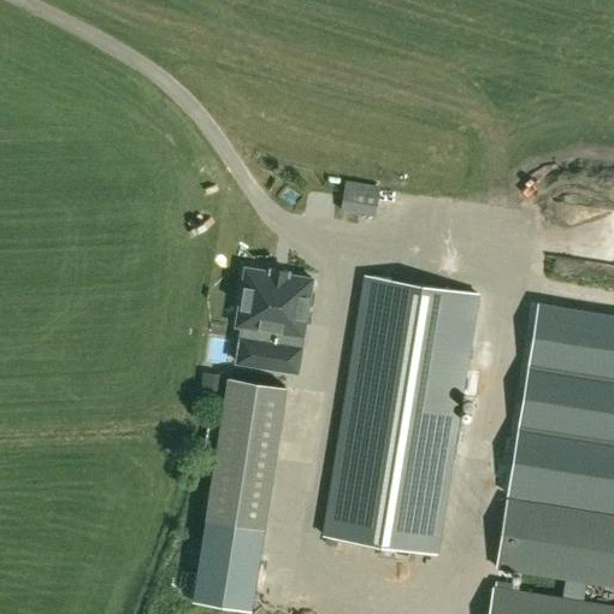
[(347,194),(343,212),(378,218),(381,200),(347,194)]
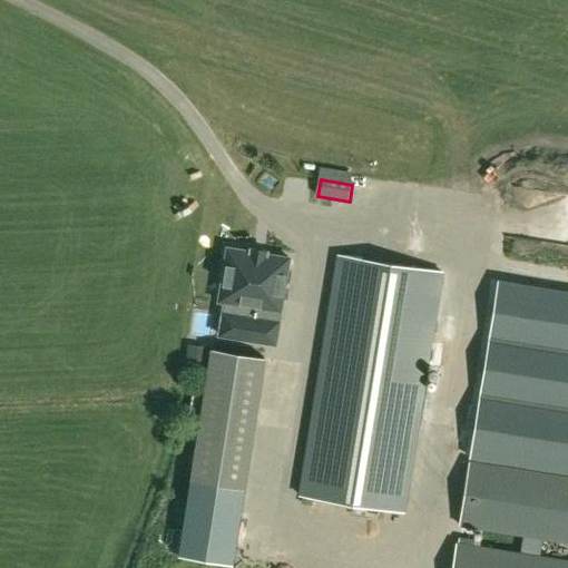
[(267,311),(282,313),(291,260),(268,256),(268,252),(252,250),(252,254),(228,251),(221,303),(226,304),(221,338),(277,345),(281,322),(265,319),(267,311)]
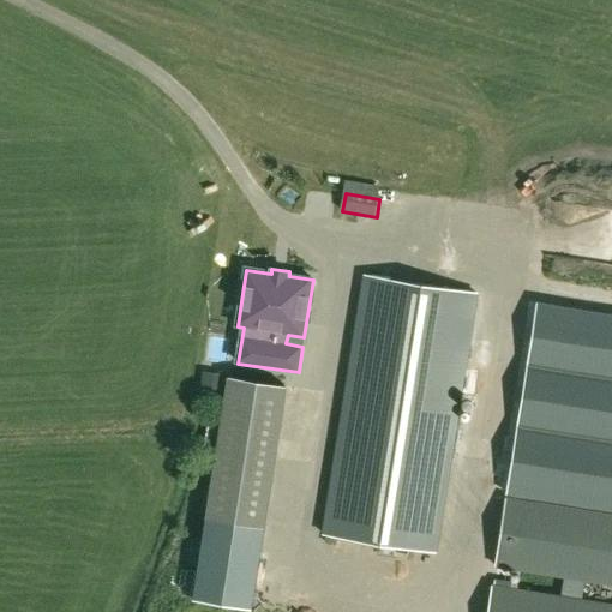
[(478,292),(367,276),(331,537),(443,552),(478,292)]
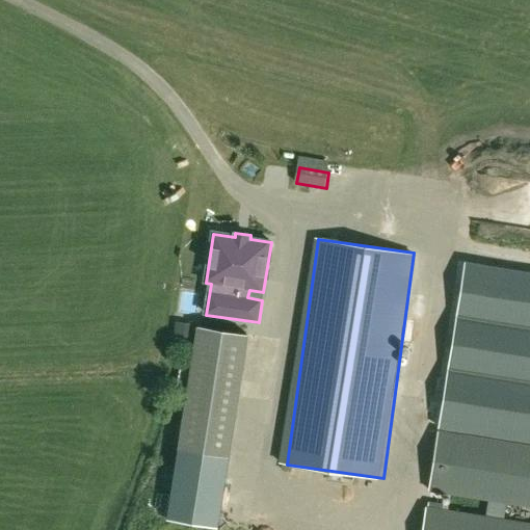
[(196,344),(168,521),(217,529),(247,336),(245,336),(208,329),(203,328),(199,327),(196,344)]
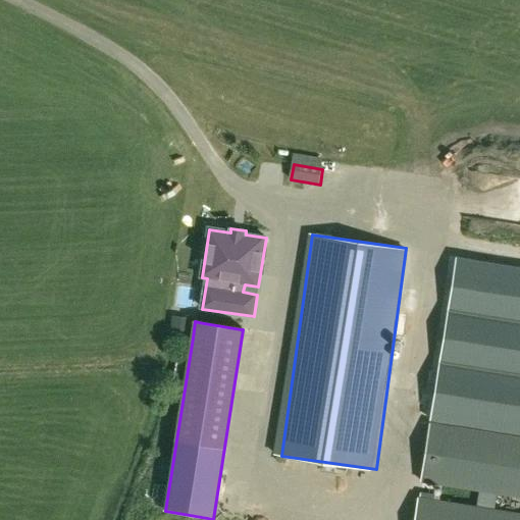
[(519,429),(428,417),(420,475),(519,488),(519,429)]
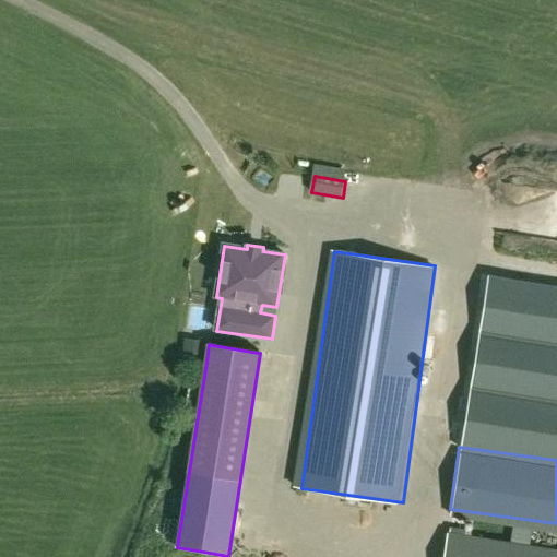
[(556,545),(448,531),(443,556),(556,556),(556,545)]
